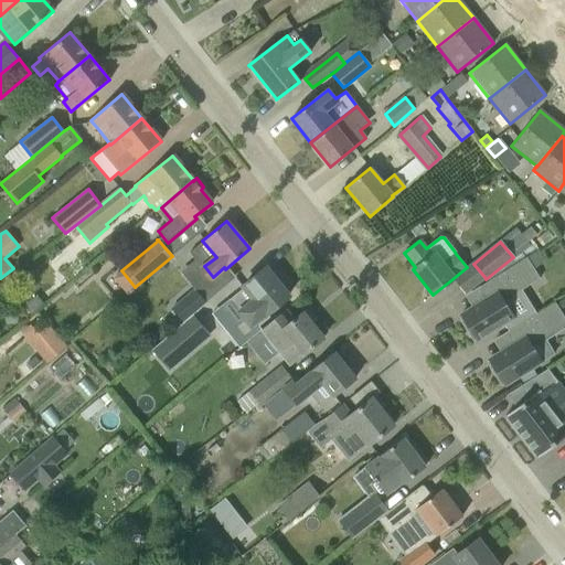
[(468,327),(466,329),(472,340),(476,339),(477,341),(512,319),(502,301),(539,278),(526,257),(479,287),(487,298),(460,315),(468,327)]
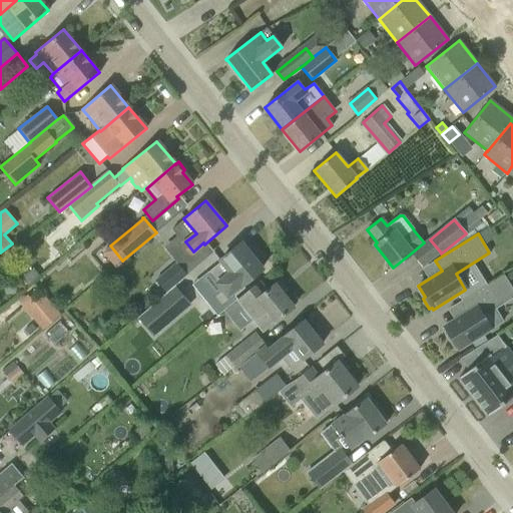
[(206,272),(220,289),(210,297),(219,308),(243,289),(241,285),(262,269),(249,254),(253,251),(245,242),(242,245),(240,243),(222,258),(223,259),(206,272)]
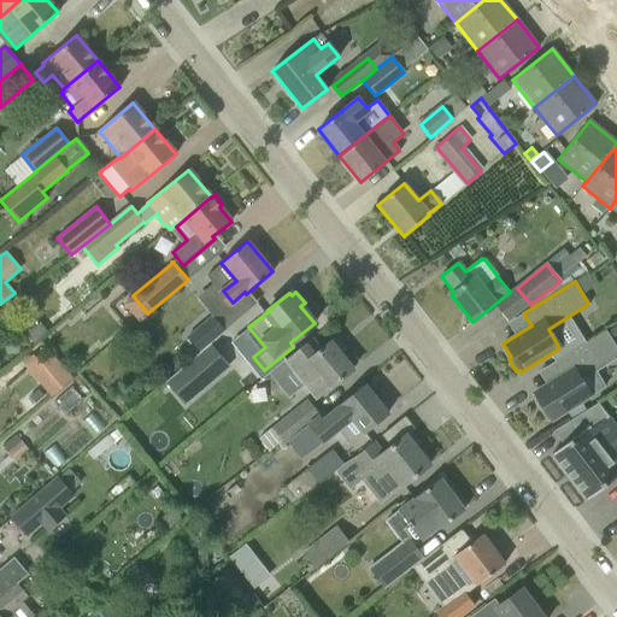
[(211,316),(187,336),(199,351),(210,342),(223,330),(211,316)]
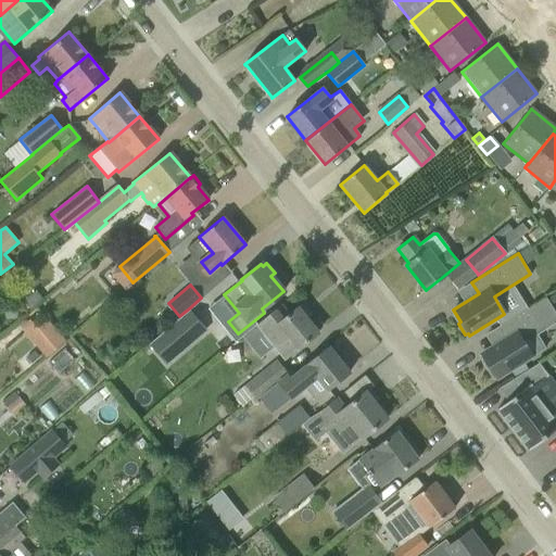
[(35,290),(22,301),(30,312),(43,301),(35,290)]
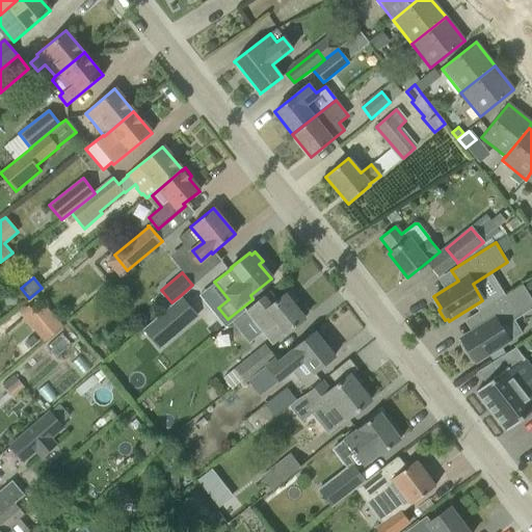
[(484,323),(460,339),(468,350),(464,352),(471,363),(474,361),(475,363),(509,342),(499,326),(531,304),(531,300),(522,285),(478,312),(484,323)]
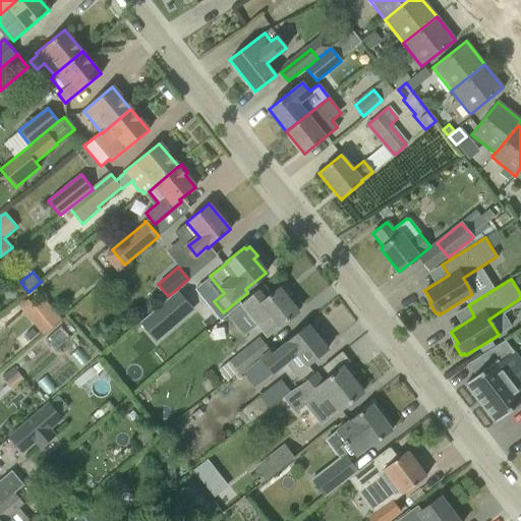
[(16,286),(4,286),(4,299),(16,299),(16,286)]
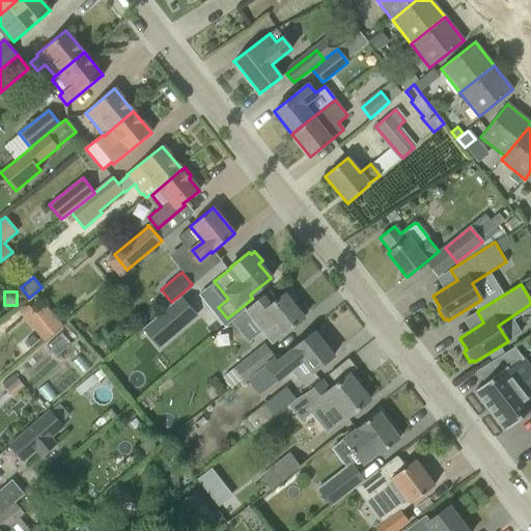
[(303,318),(291,304),(297,300),(289,291),(284,296),(283,295),(276,301),(268,291),(245,310),(272,344),(303,318)]
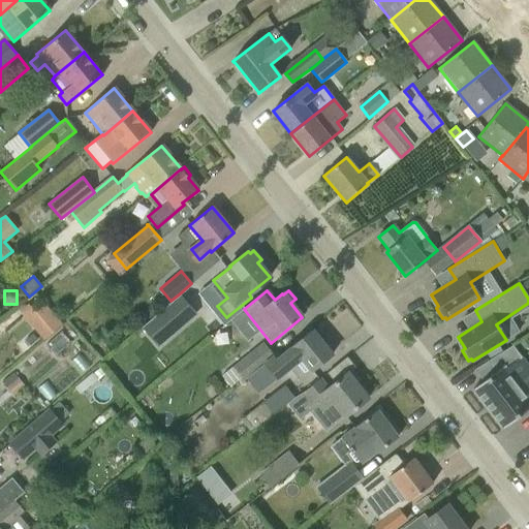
[(139,325),(155,344),(194,312),(180,293),(170,301),(139,325)]
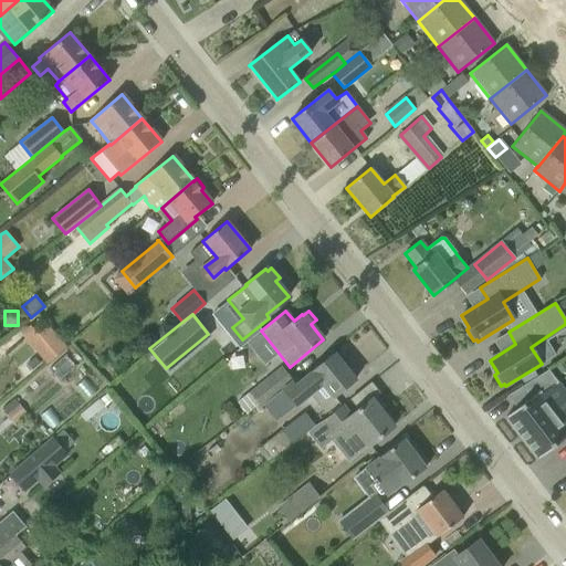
[(29,325),(20,333),(46,363),(54,356),(38,335),(29,325)]
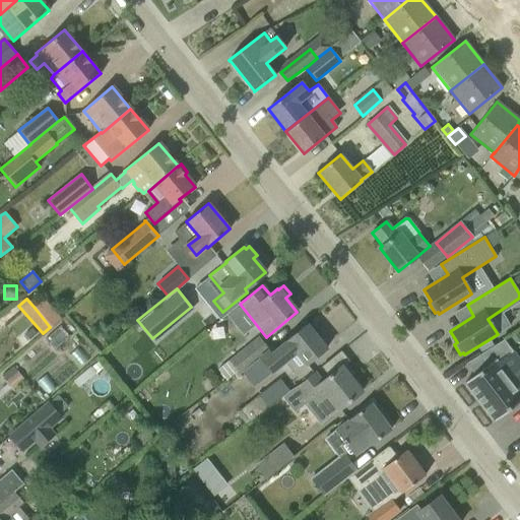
[(44,300),(35,308),(50,327),(60,318),(44,300)]
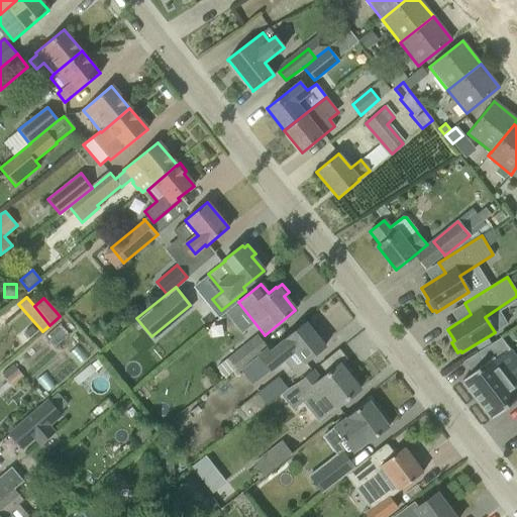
[(271,352),(267,348),(257,355),(271,372),(284,360),(292,373),(324,346),(306,323),(285,339),(286,340),(271,352)]
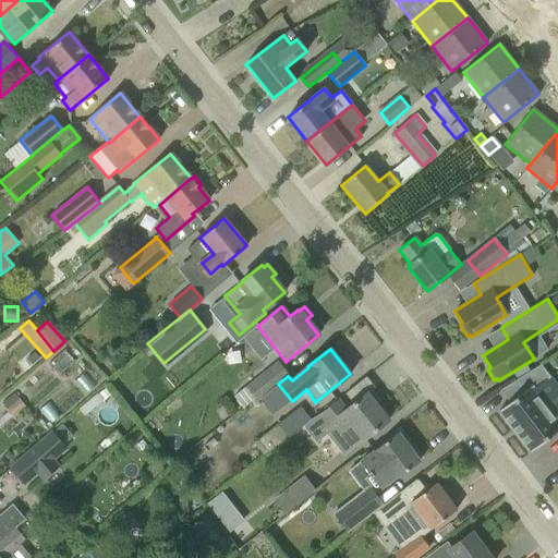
[(257,401),(278,384),(288,376),(277,363),(234,397),(242,407),(254,398),(257,401)]
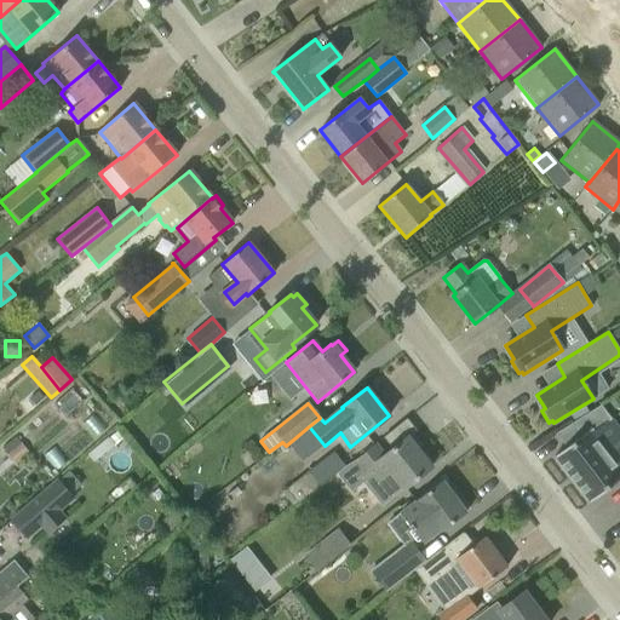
[(608,418),(598,405),(556,434),(567,447),(554,457),(587,501),(619,475),(619,472),(590,432),(608,418)]
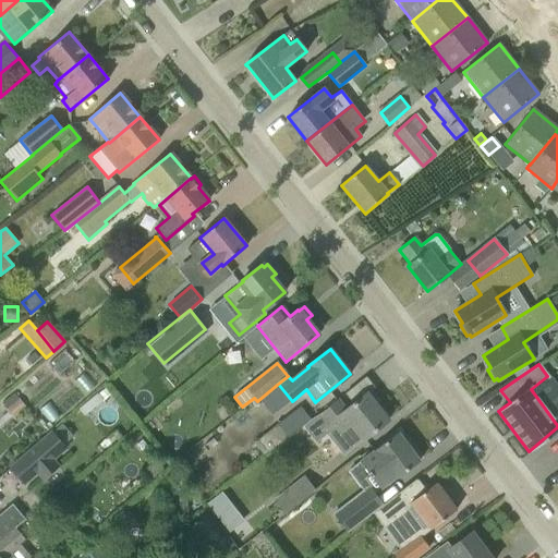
[(105,389),(98,395),(102,400),(104,402),(110,397),(105,389)]
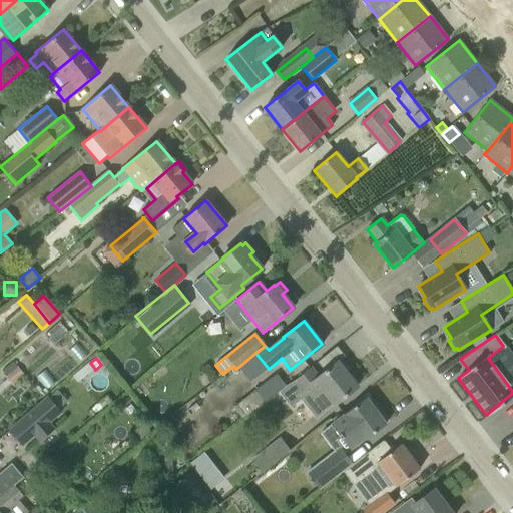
[(130,361),(119,371),(130,383),(141,374),(130,361)]
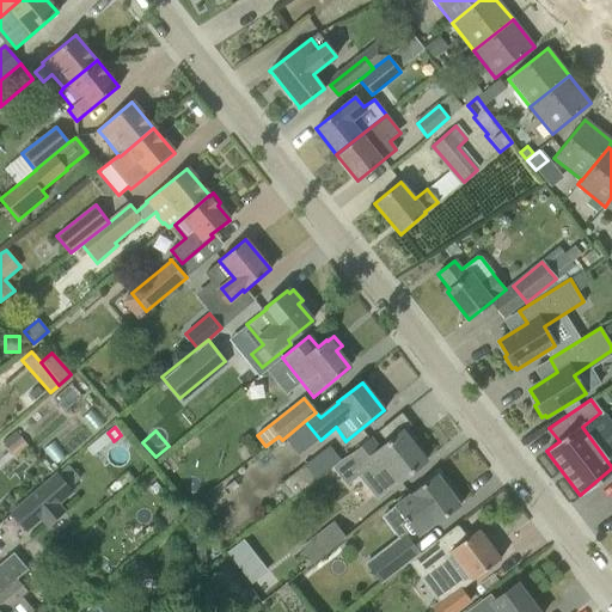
[(426,461),(402,432),(379,450),(371,439),(344,460),(377,500),(426,461)]
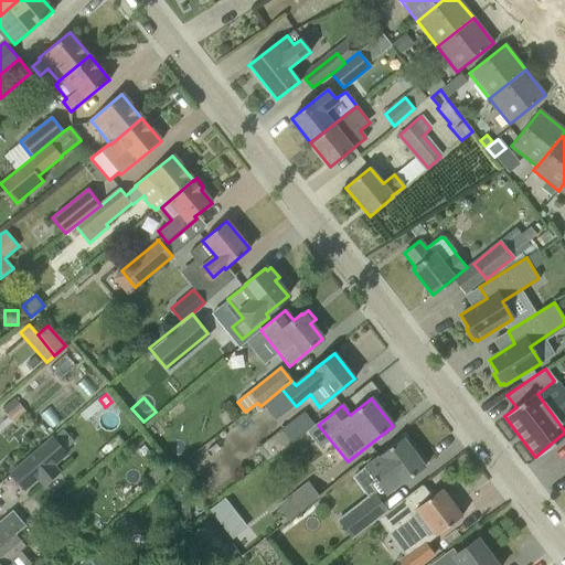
[(260,446),(272,459),(290,444),(291,445),(315,426),(302,412),(281,429),(260,446)]
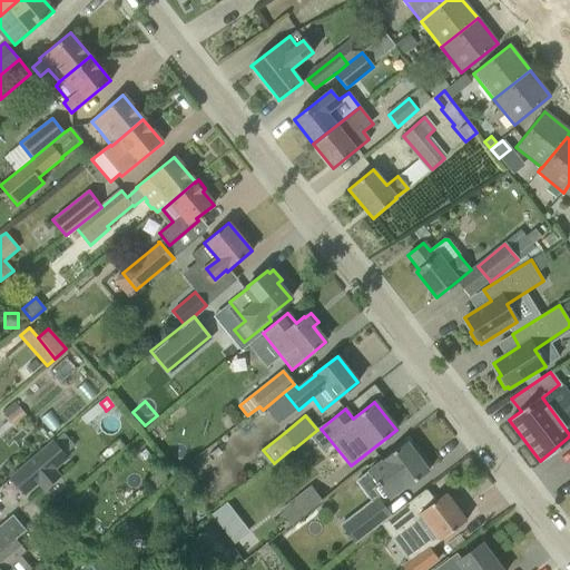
[(64,433),(53,442),(64,454),(74,445),(64,433)]
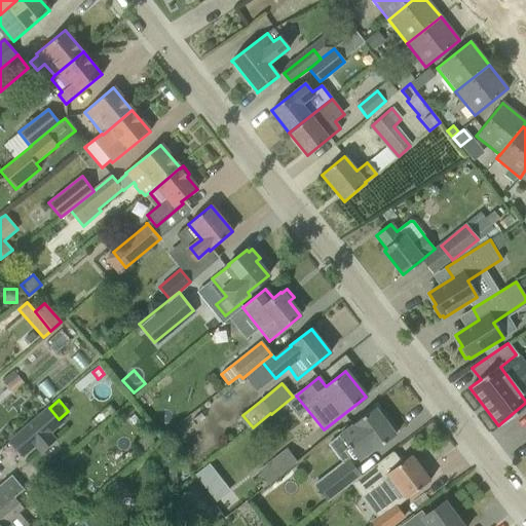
[(9,441),(23,456),(36,445),(30,438),(42,427),(48,435),(62,422),(59,419),(49,408),(48,407),(9,441)]
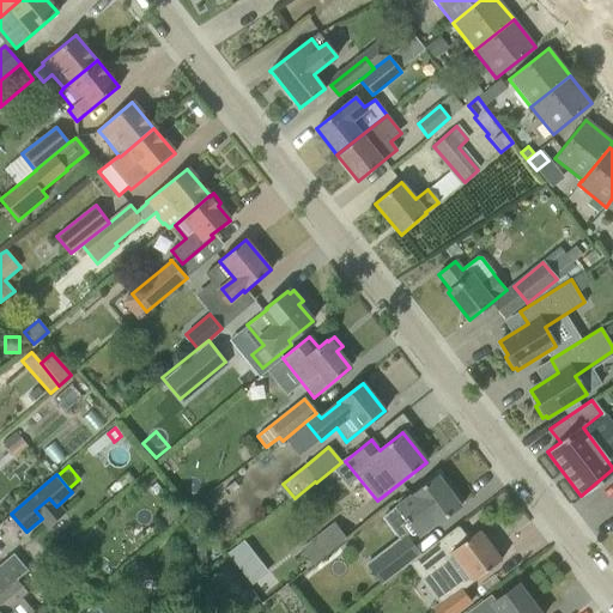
[(411,496),(396,507),(410,525),(418,534),(419,535),(432,526),(434,527),(442,521),(461,507),(437,475),(418,490),(410,496),(411,496)]
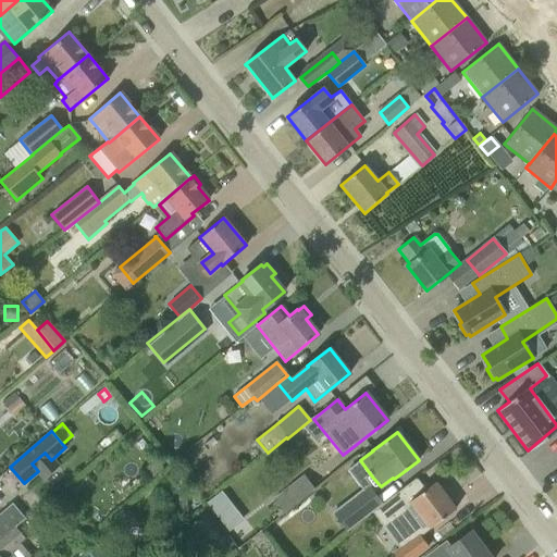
[(273,498),(284,512),(314,490),(302,474),(273,498)]
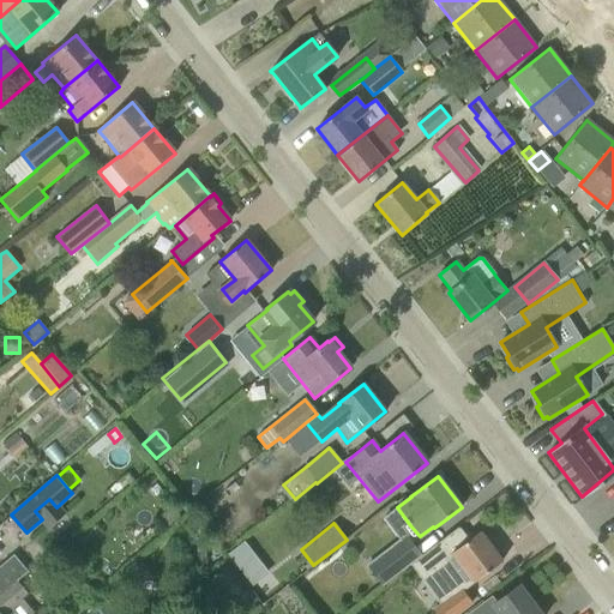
[(417,559),(415,560),(425,575),(433,569),(452,595),(432,609),(435,613),(455,613),(470,603),(461,590),(470,583),(471,584),(501,561),(480,531),(468,540),(458,527),(421,555),(417,559)]
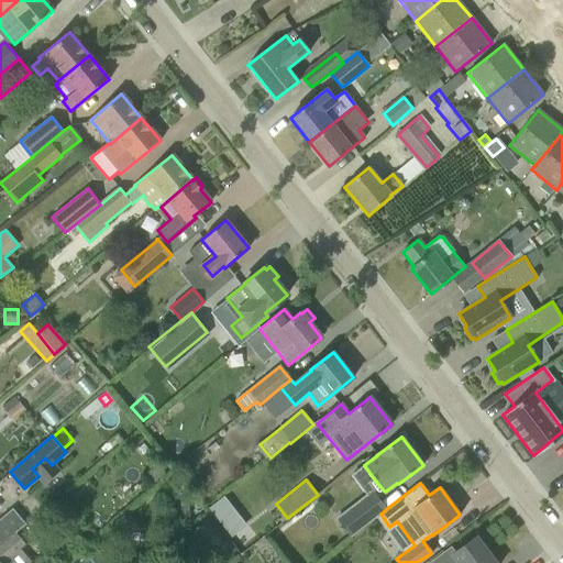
[(208,486),(197,495),(208,507),(218,498),(208,486)]
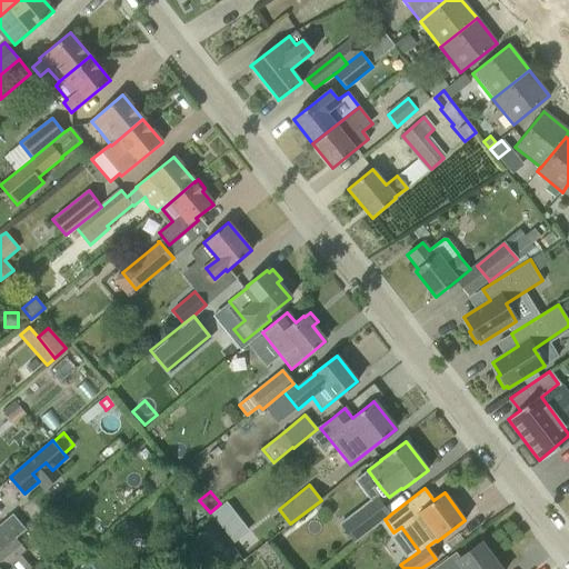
[(365,506),(340,525),(353,542),(385,519),(387,518),(390,515),(380,501),(377,497),(371,501),(365,506)]
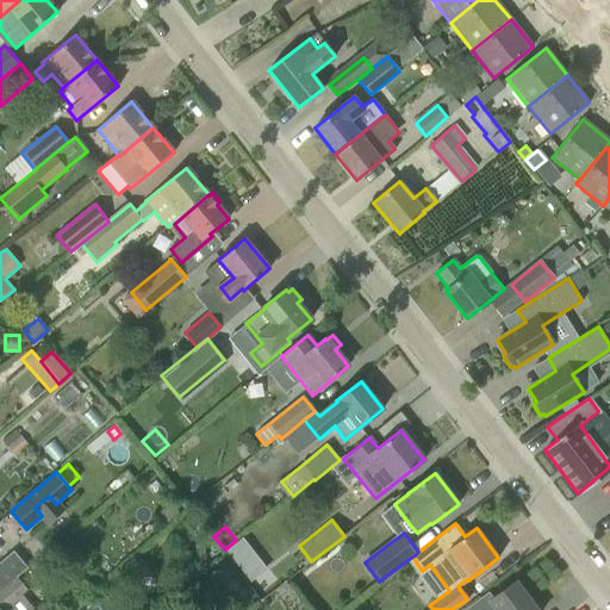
[(204,537),(194,539),(197,560),(206,559),(204,537)]
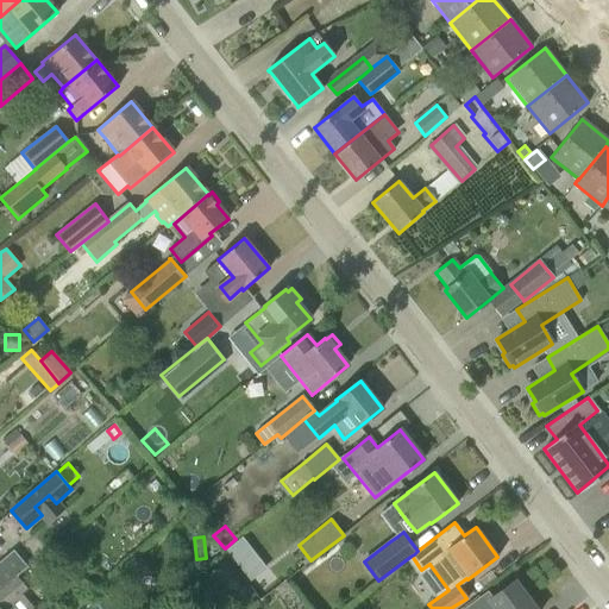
[(265,570),(242,538),(226,551),(250,582),(265,570)]
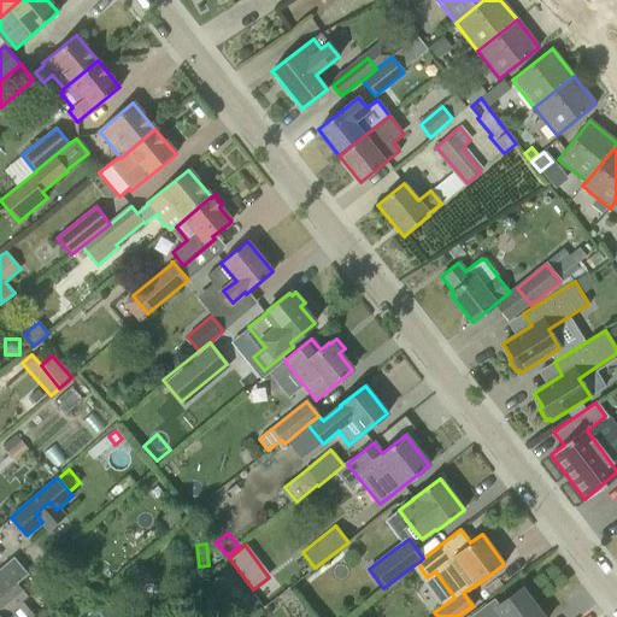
[(13,559),(0,570),(0,593),(25,573),(13,559)]
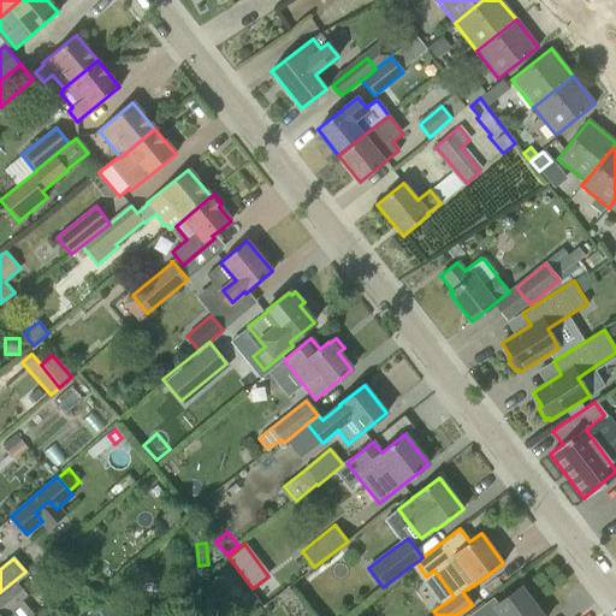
[(207,584),(232,615),(235,615),(250,604),(224,570),(207,584)]
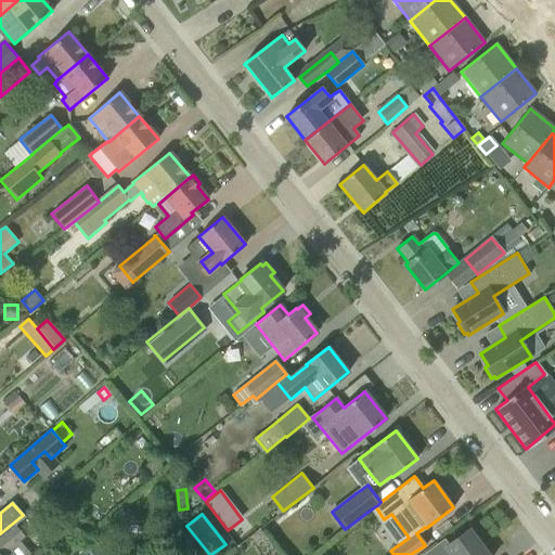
[(2,554),(44,554),(39,549),(31,554),(20,541),(25,537),(14,525),(0,537),(0,550),(4,554),(2,554)]
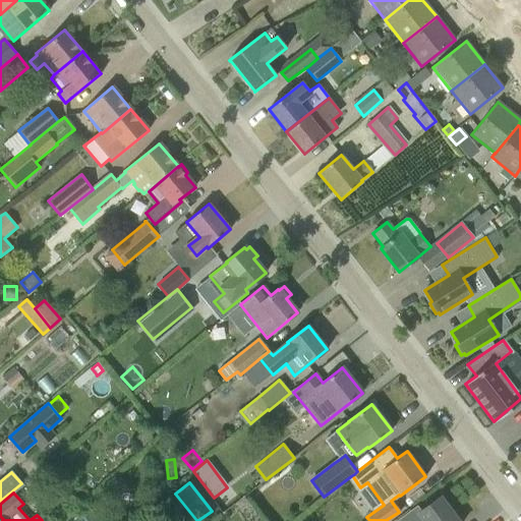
[(417,508),(399,520),(458,520),(441,497),(424,509),(420,512),(417,508)]
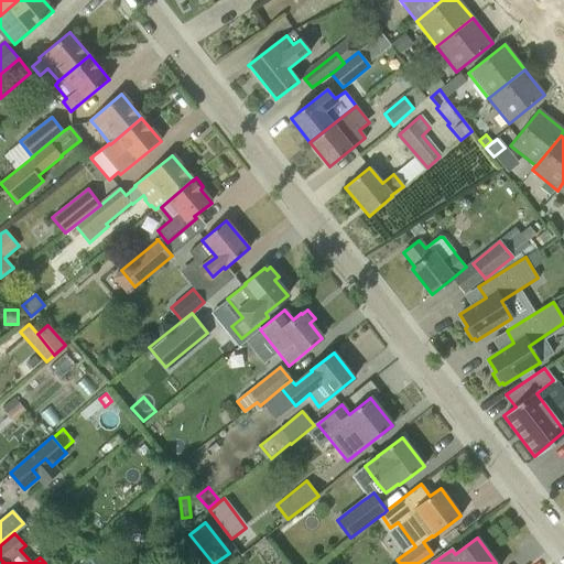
[(329,563),(358,563),(348,551),(329,563)]
